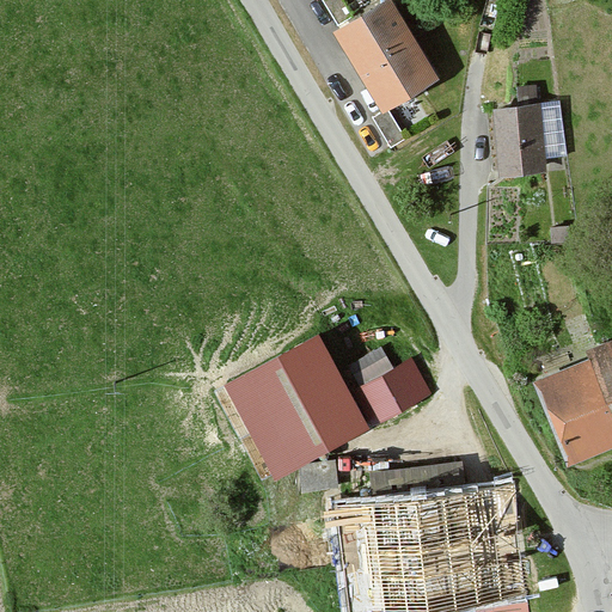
[(322,0),(335,20),(352,11),(344,0),(322,0)]
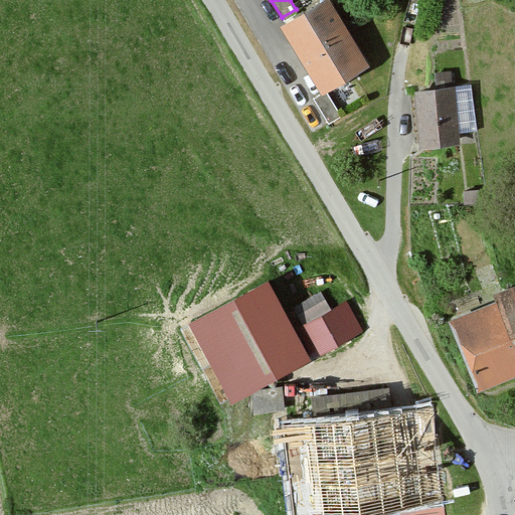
[(301,51),(348,24),(333,0),(311,0),(296,9),(282,17),(301,51)]
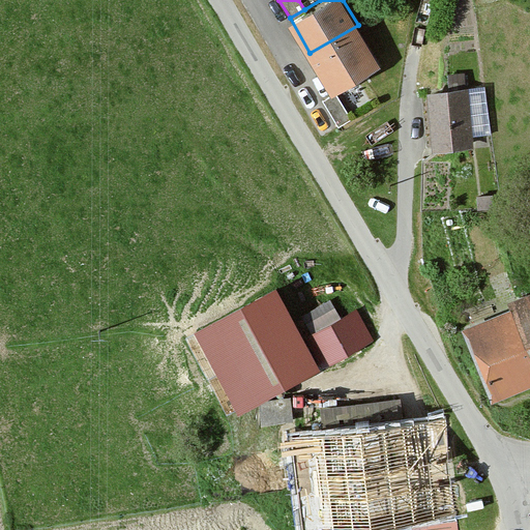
[(358,25),(310,53),(331,91),(380,63),(358,25)]
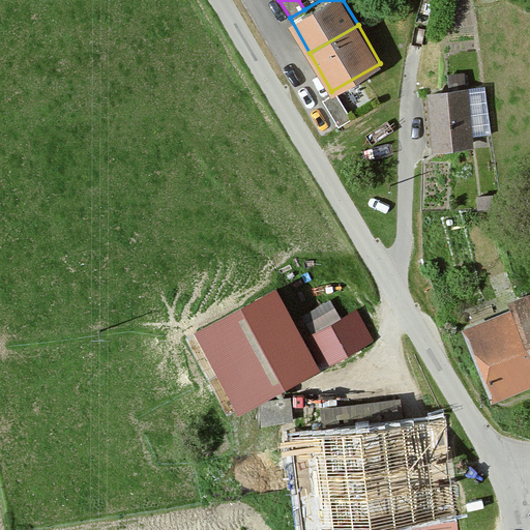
[(469,85),(425,89),(430,149),(474,146),(469,85)]
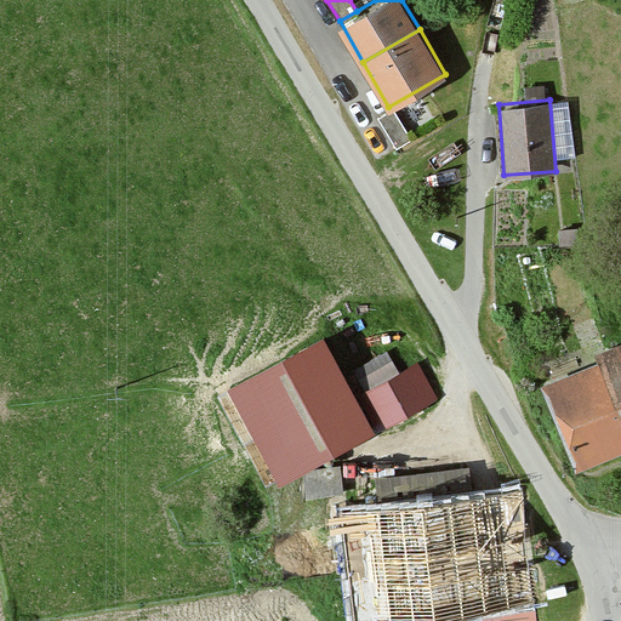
[(394,108),(377,118),(396,149),(412,140),(394,108)]
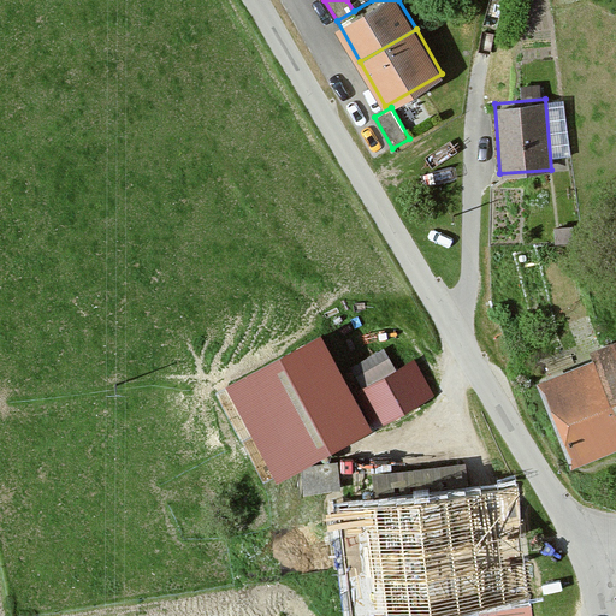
[(319,331),(223,383),(276,480),(301,466),(372,428),(351,392),(319,331)]
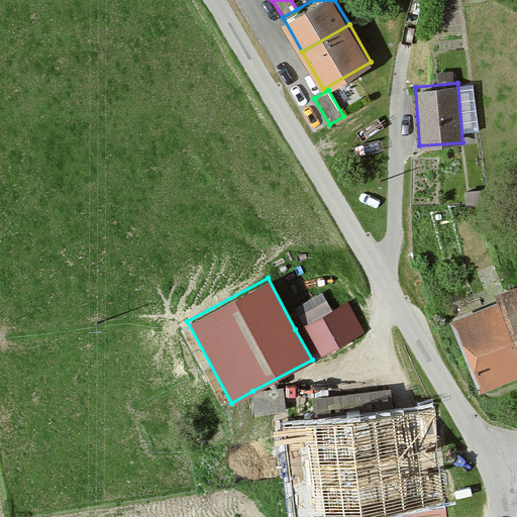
[(499,298),(453,316),(484,393),(516,380),(516,285),(499,293),(499,298)]
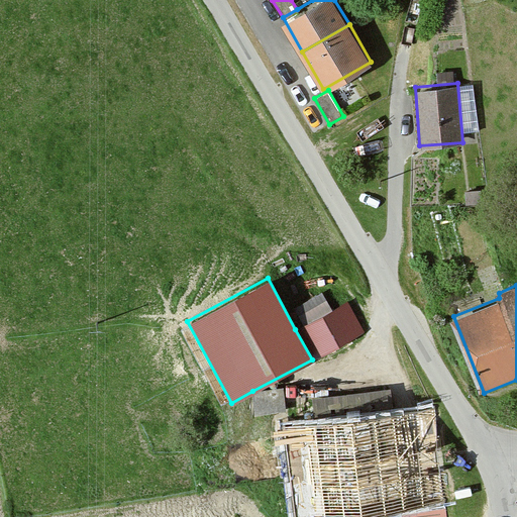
[(340,306),(295,329),(312,359),(356,337),(340,306)]
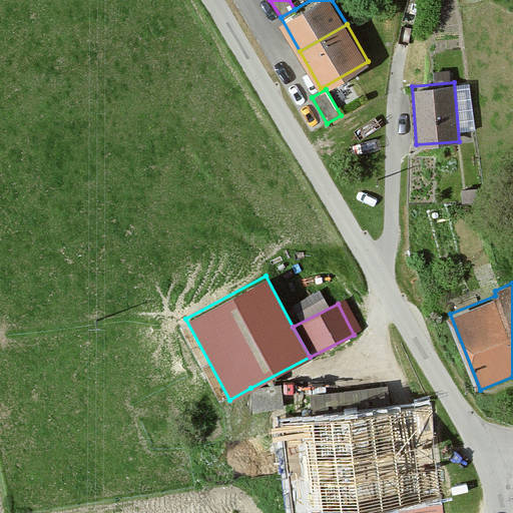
[(252,409),(283,405),(281,385),(250,388),(252,409)]
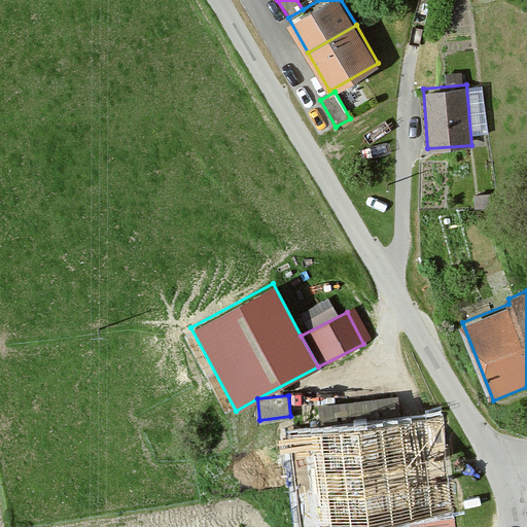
[(444,415),(286,432),(296,526),(322,526),(454,513),(444,415)]
